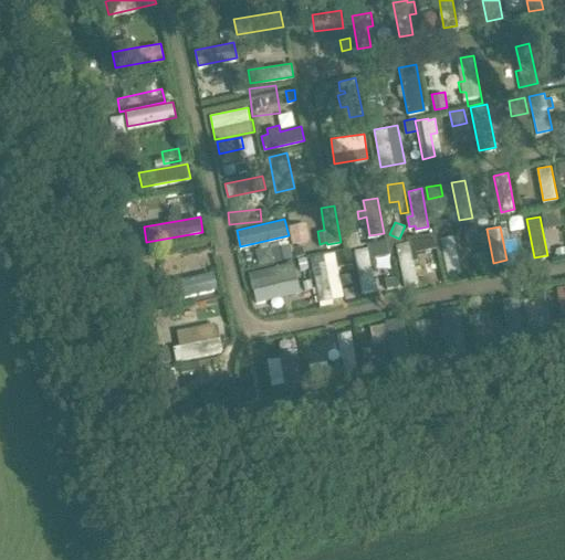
[(461,272),(457,249),(462,247),(460,238),(454,239),(453,235),(440,238),(448,274),(461,272)]
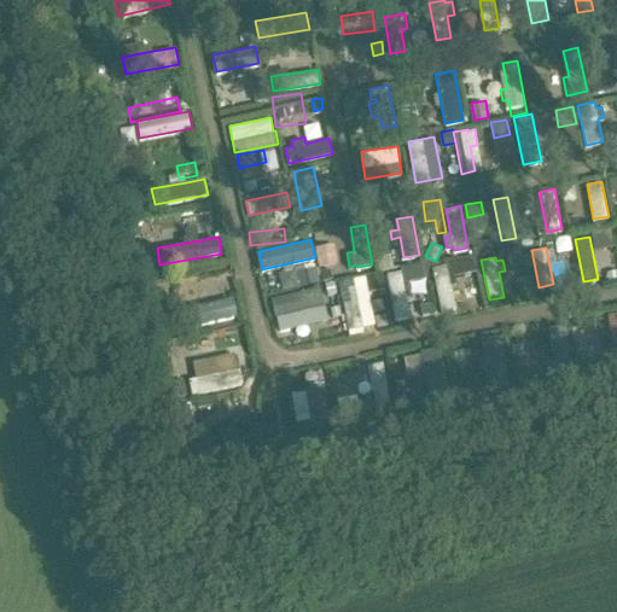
[(295,266),(300,284),(320,280),(316,261),(295,266)]
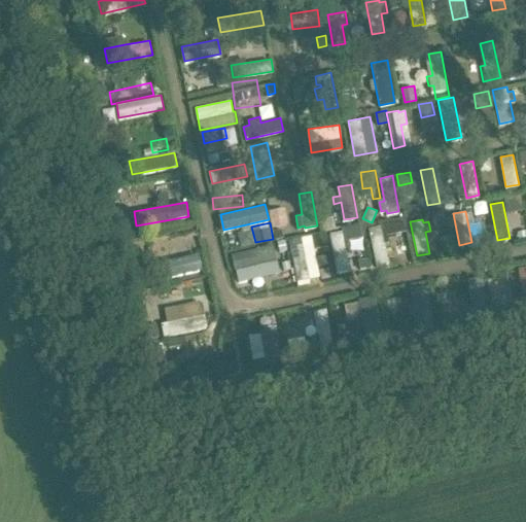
[(381,224),(369,228),(377,264),(389,262),(385,242),(381,224)]
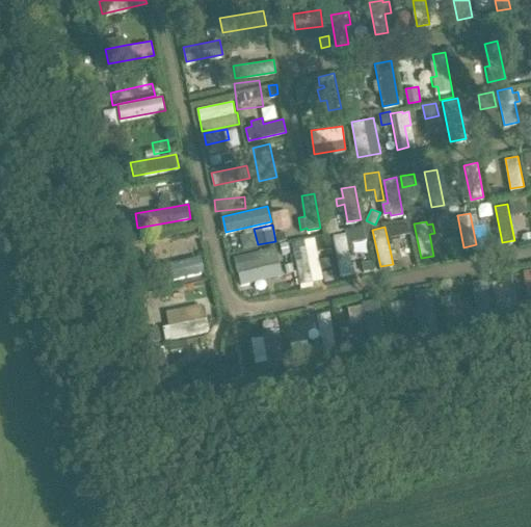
[(287,238),(286,230),(276,231),(277,239),(287,238)]
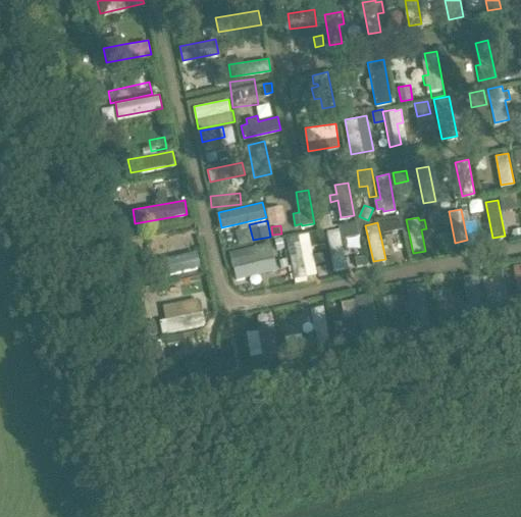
[(334,270),(347,267),(344,248),(340,228),(327,230),(334,270)]
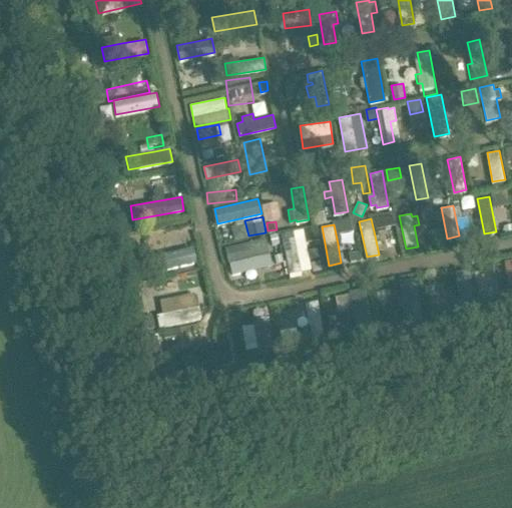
[(317,226),(304,228),(307,240),(319,238),(317,226)]
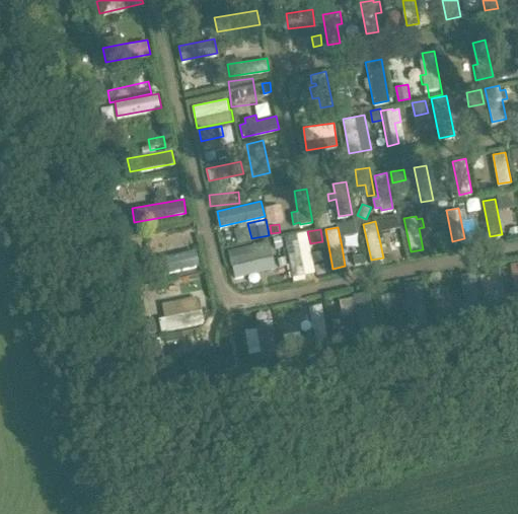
[(228,252),(251,247),(247,230),(224,235),(228,252)]
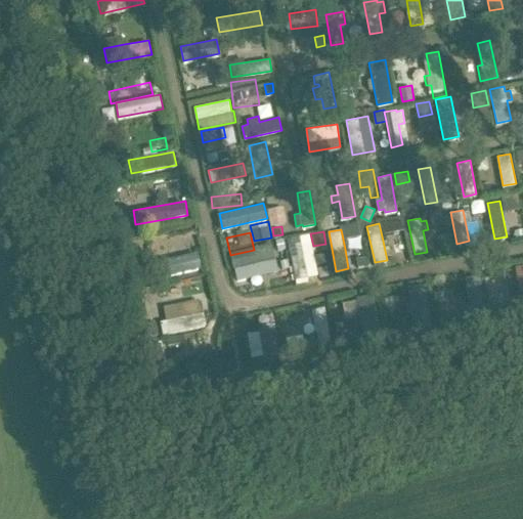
[(310,233),(288,239),(296,278),(318,273),(313,246),(310,233)]
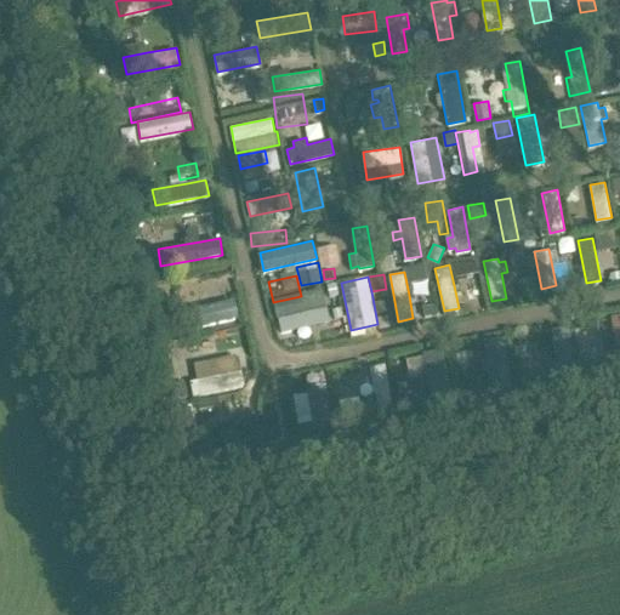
[(517,280),(521,296),(535,292),(532,277),(517,280)]
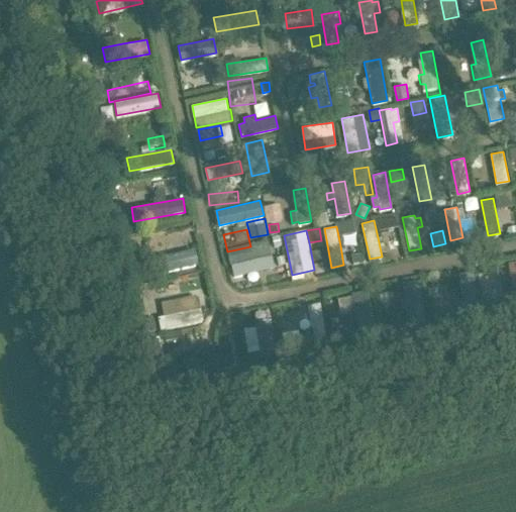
[(155,259),(159,273),(198,263),(194,248),(155,259)]
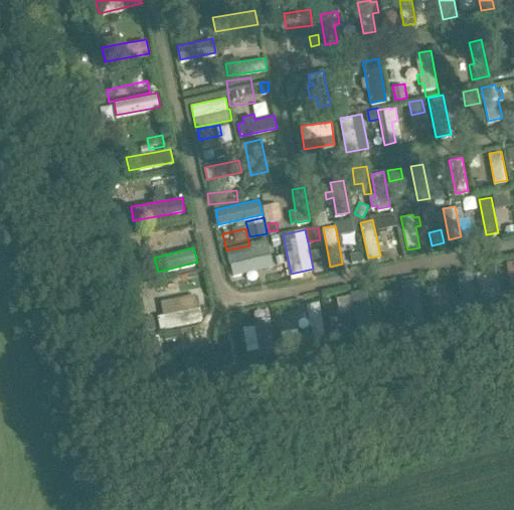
[(361,250),(351,252),(352,261),(362,259),(361,250)]
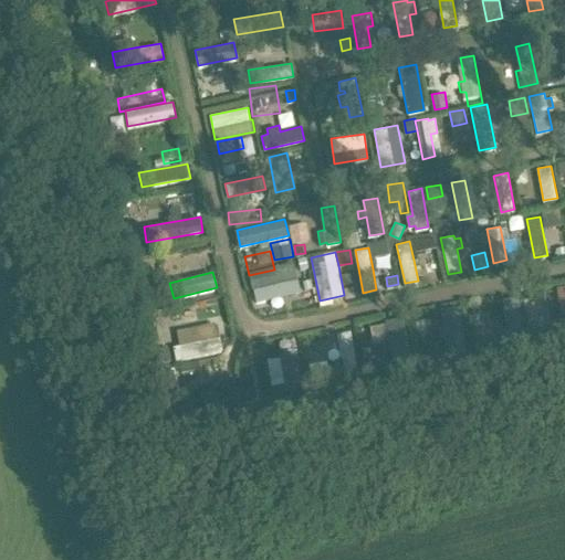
[(178,297),(180,315),(208,312),(206,295),(178,297)]
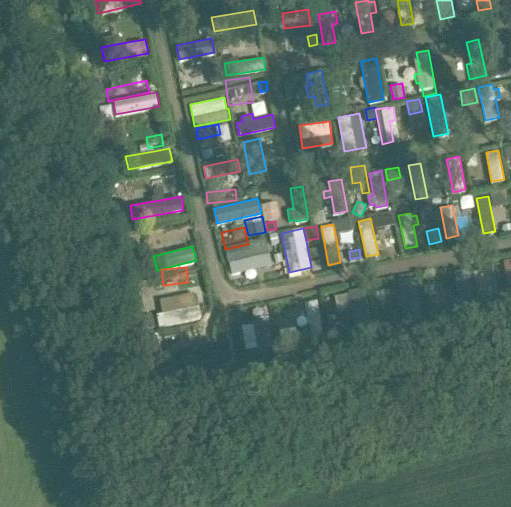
[(458,292),(450,293),(451,300),(454,299),(454,304),(460,303),(461,315),(475,312),(471,290),(475,289),(474,285),(471,285),(468,269),(455,271),(458,292)]
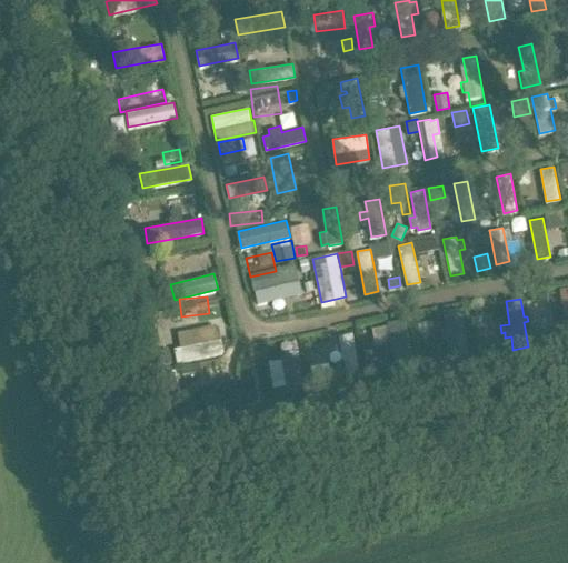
[(446,329),(440,329),(442,342),(447,341),(450,362),(469,360),(462,308),(444,310),(446,329)]
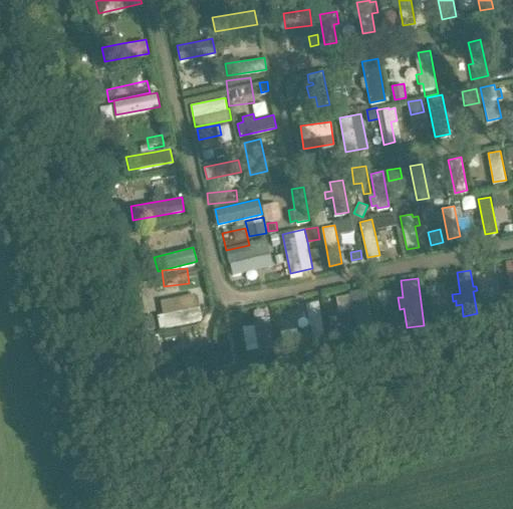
[(348,317),(346,320),(347,326),(350,327),(350,330),(357,329),(358,334),(372,331),(363,288),(349,291),(352,308),(346,309),(348,317)]
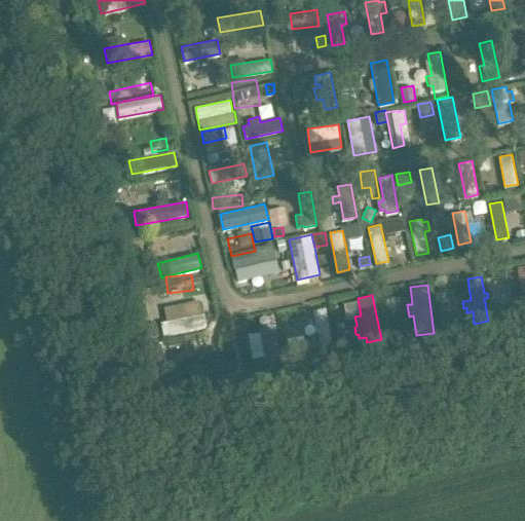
[(154,301),(155,317),(198,314),(197,298),(154,301)]
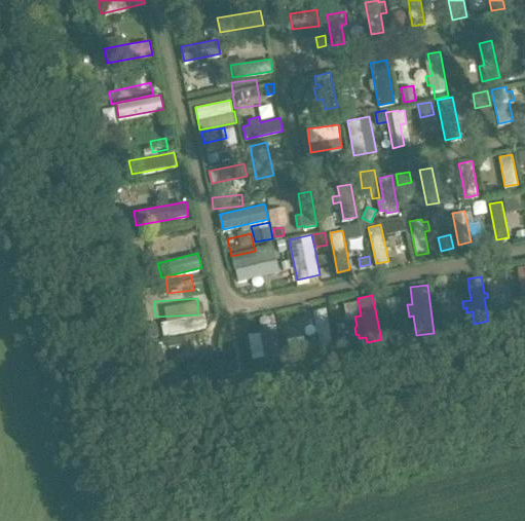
[(326,308),(313,310),(317,333),(311,334),(313,347),(332,344),(326,308)]
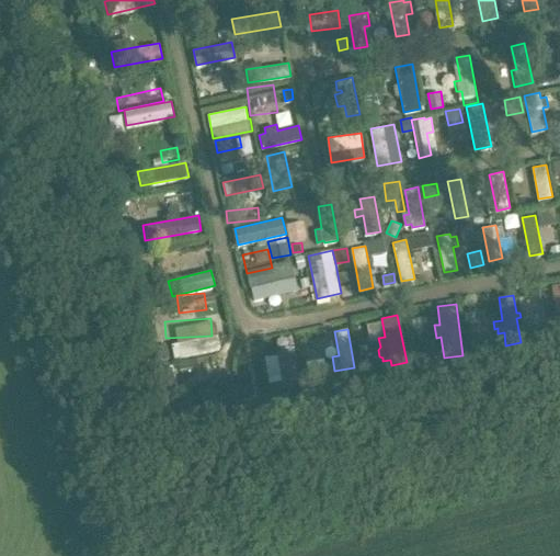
[(220,348),(218,335),(216,336),(178,342),(172,343),(174,356),(220,348)]
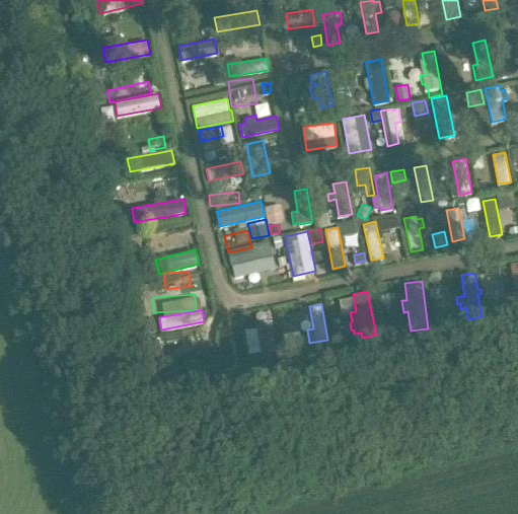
[(496,318),(499,332),(515,328),(513,315),(496,318)]
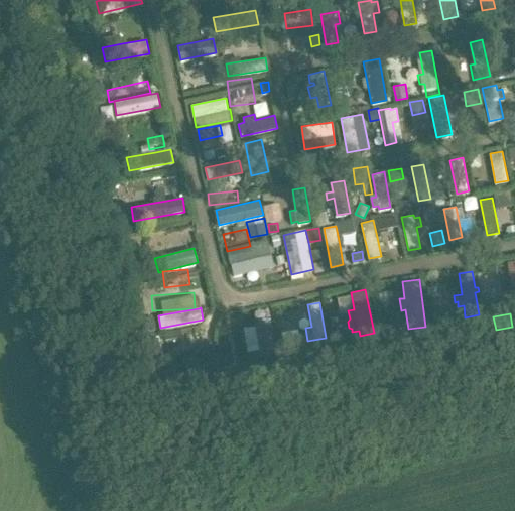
[(264,371),(278,368),(270,320),(255,322),(264,371)]
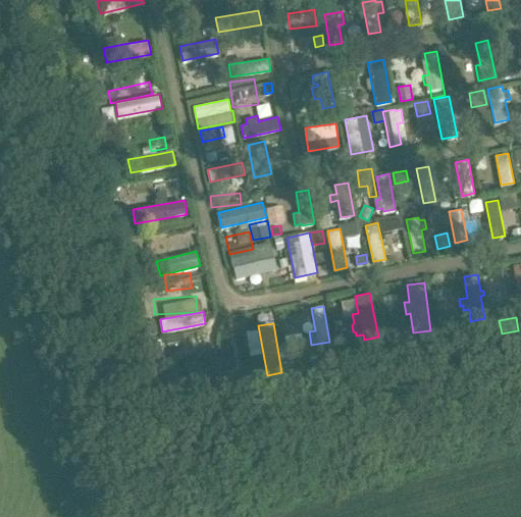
[(486,337),(484,326),(474,328),(476,338),(486,337)]
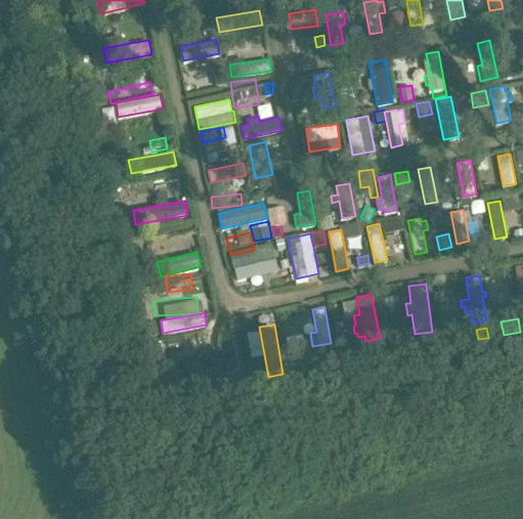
[(449,334),(451,347),(468,344),(466,331),(449,334)]
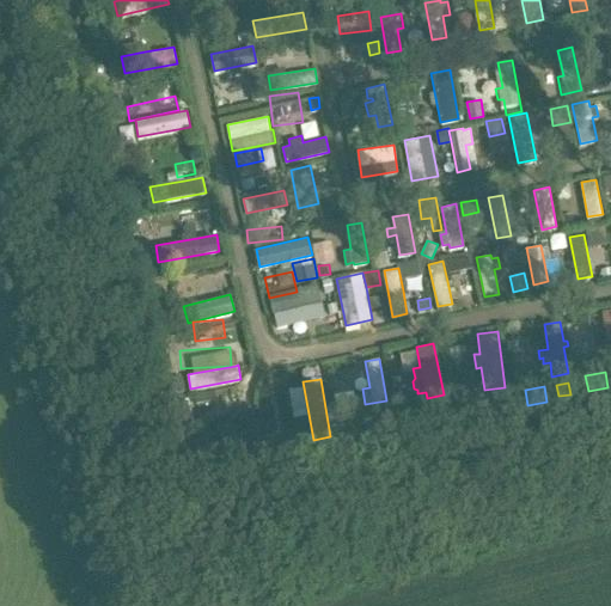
[(478,412),(476,397),(458,399),(460,415),(478,412)]
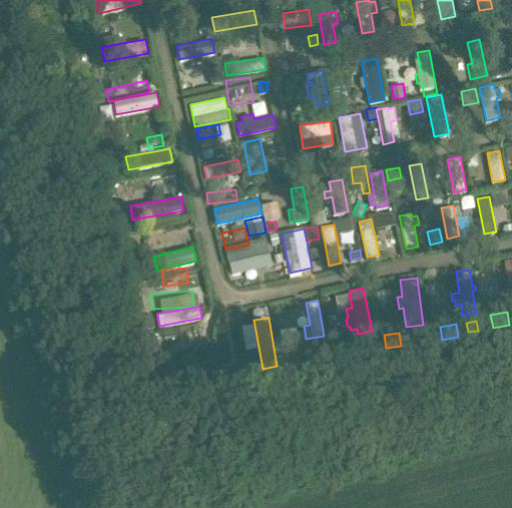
[(194,383),(184,385),(188,400),(223,391),(211,343),(200,345),(205,368),(208,379),(194,383)]
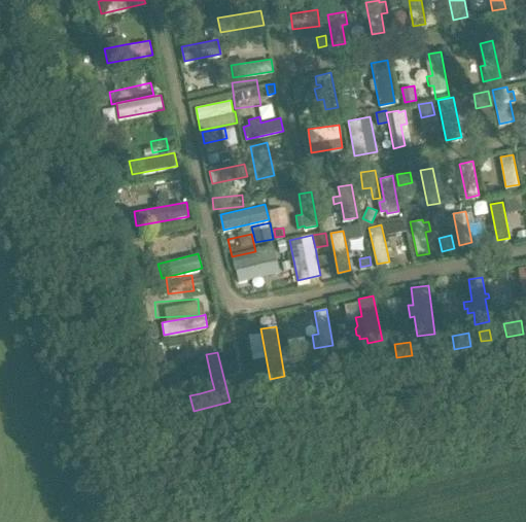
[(307,381),(322,379),(321,368),(306,371),(307,381)]
